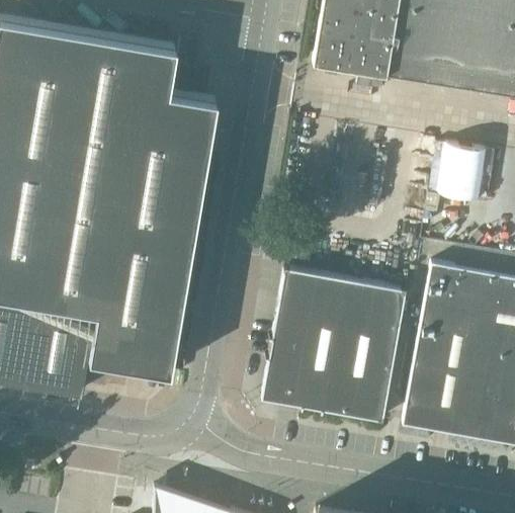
[(514,0),(325,0),(315,66),(514,98),(514,0)]
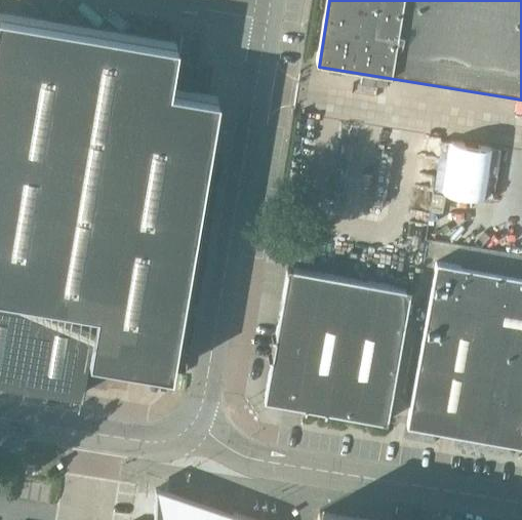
[(0,384),(83,398),(83,399),(84,400),(90,363),(174,377),(221,102),(172,93),(181,48),(0,16),(0,384)]
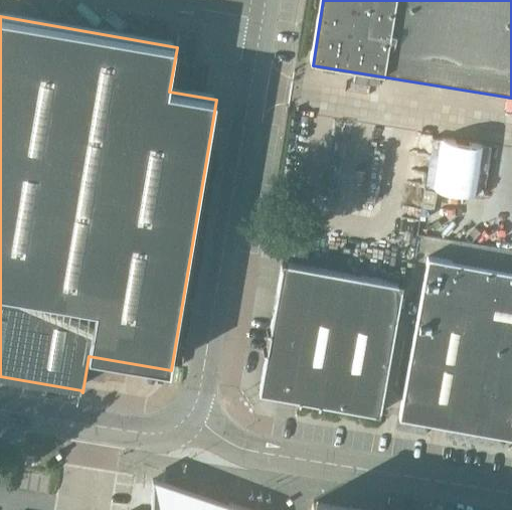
[(511,276),(431,262),(401,422),(511,442),(511,276)]
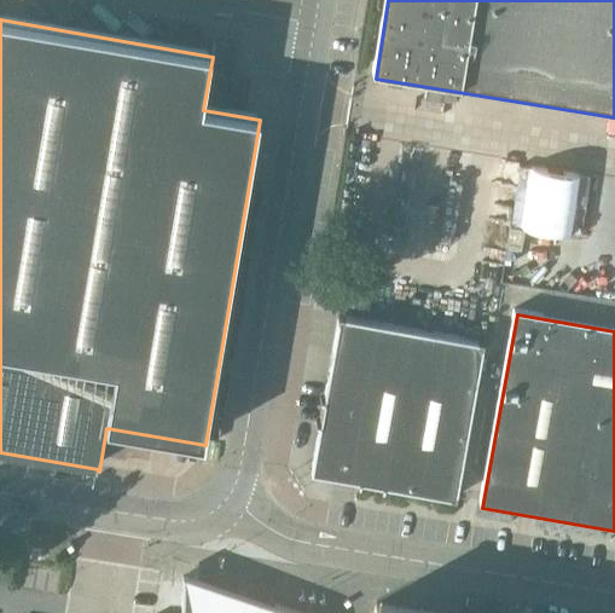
[(386,495),(387,495),(388,491),(459,503),(487,347),(342,321),(328,404),(324,404),(324,405),(328,406),(324,428),(319,427),(319,429),(323,431),(314,478),(363,486),(361,490),(364,490),(364,486),(386,490),(386,495)]
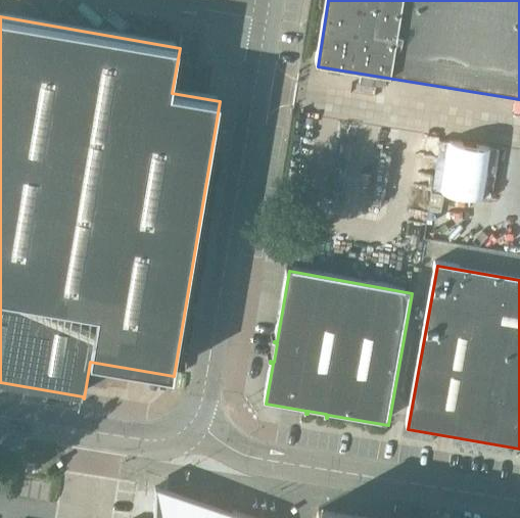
[(157,505),(156,517),(239,517),(236,516),(236,517),(229,517),(157,492),(157,505)]
